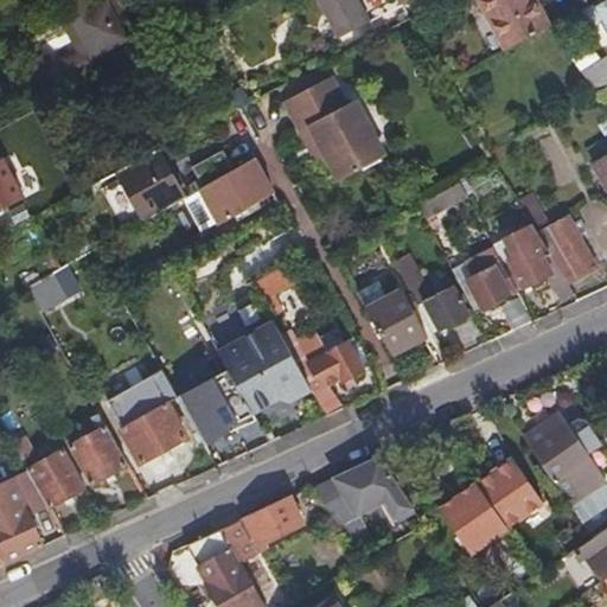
[(76,16),(102,0),(101,0),(75,13),(76,16)]
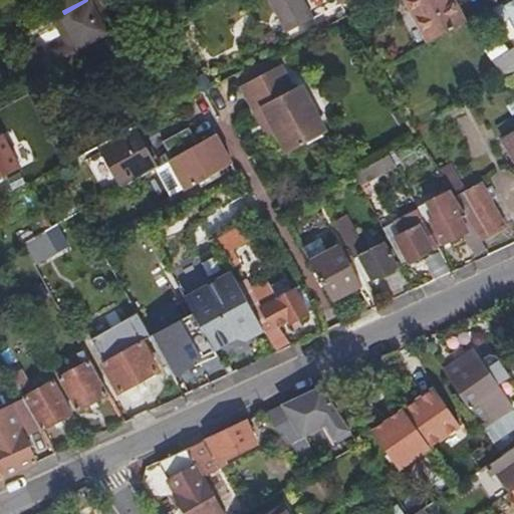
[(116,36),(96,0),(86,0),(64,13),(74,33),(84,52),(116,36)]
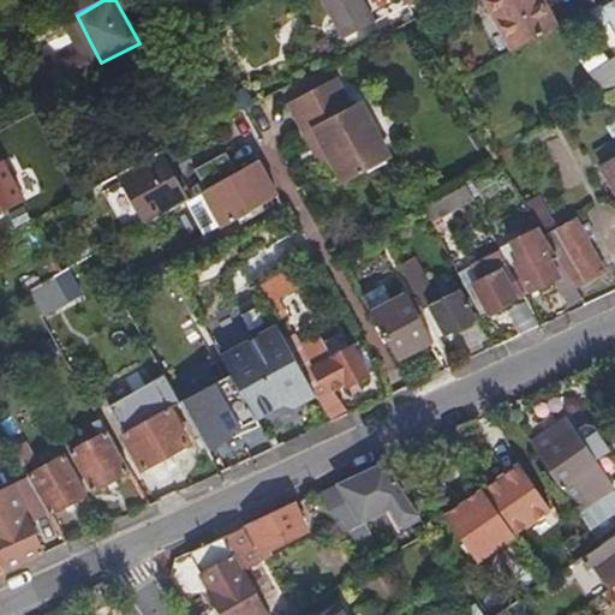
[(323,0),(345,40),(374,24),(362,0),(323,0)]
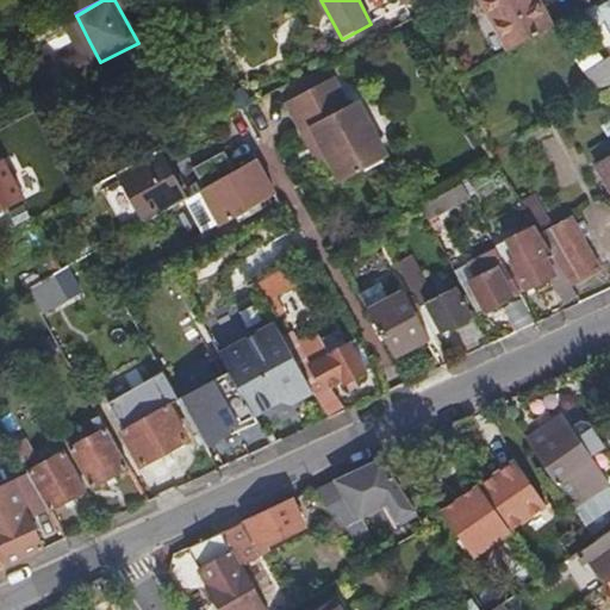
[(483,0),(511,50),(555,27),(539,0),(483,0)]
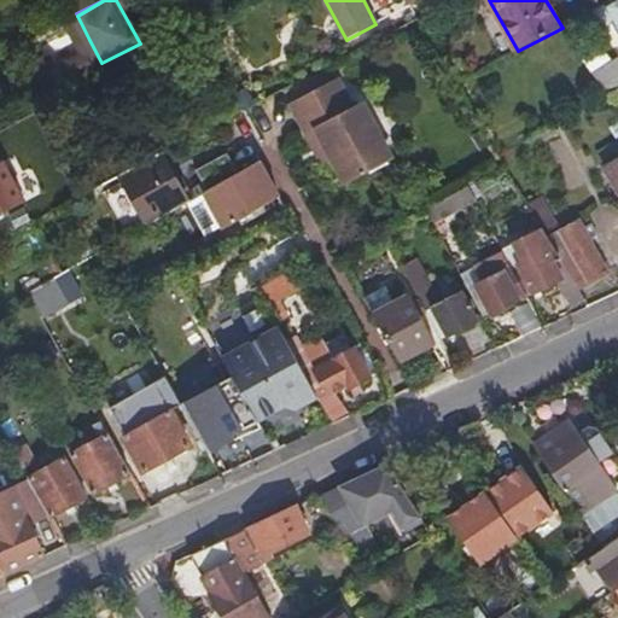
[(617,0),(616,0),(612,3),(604,6),(594,11),(605,31),(616,25),(617,30),(617,0)]
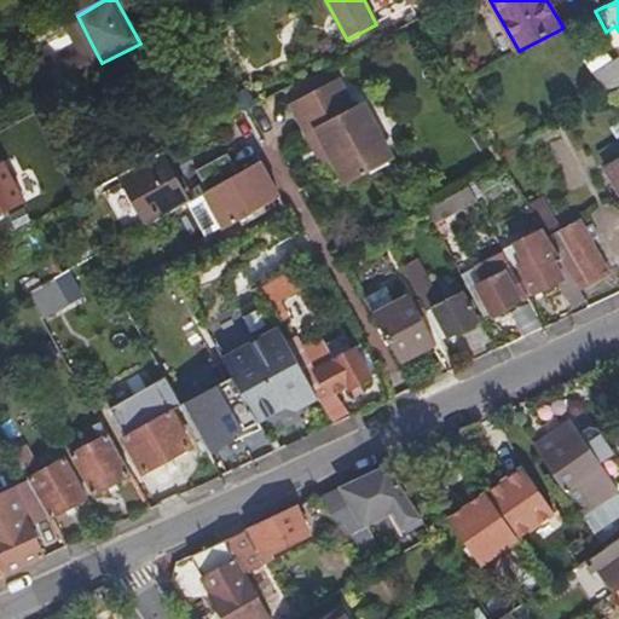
[(62,85),(102,63),(90,40),(48,61),(62,85)]
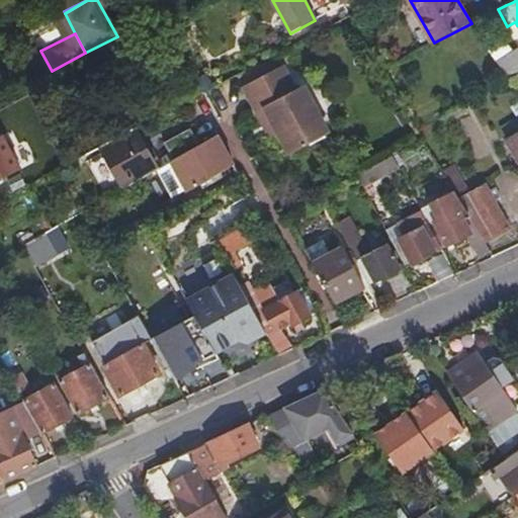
[(517,50),(497,62),(508,81),(517,75),(517,50)]
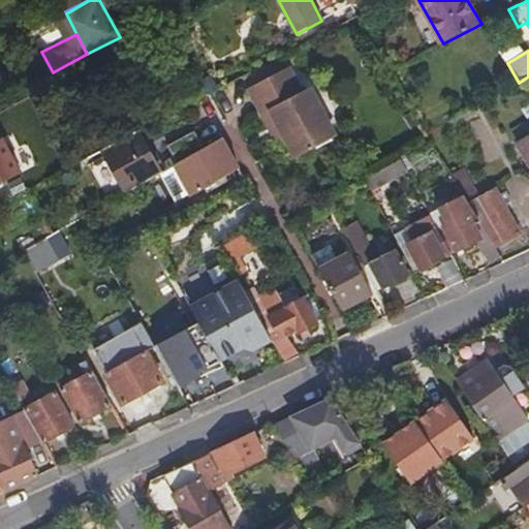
[(53,72),(41,52),(27,59),(37,80),(53,72)]
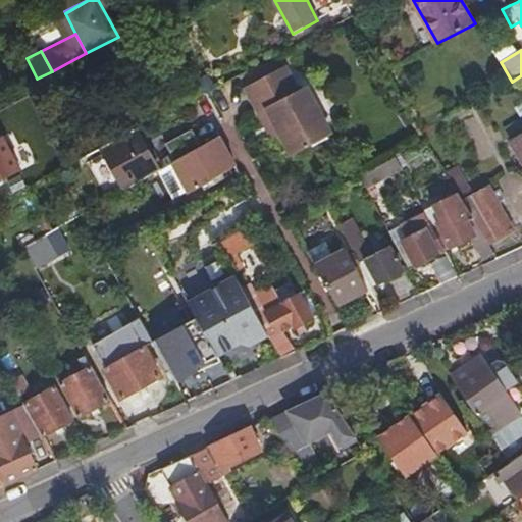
[(267,107),(282,135),(294,153),(331,132),(306,85),(298,89),(284,65),(245,88),(258,112),(267,107)]
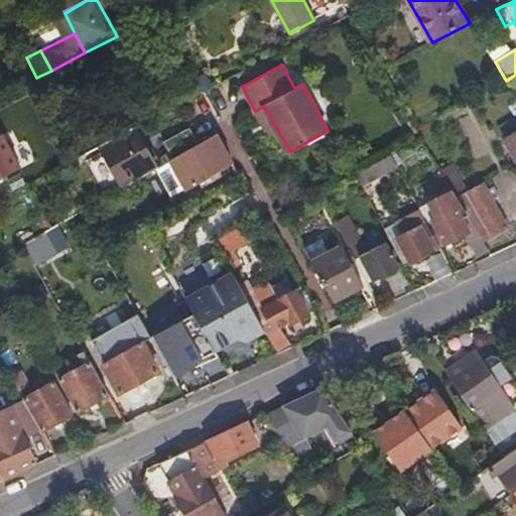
[(515,75),(506,81),(515,97),(515,75)]
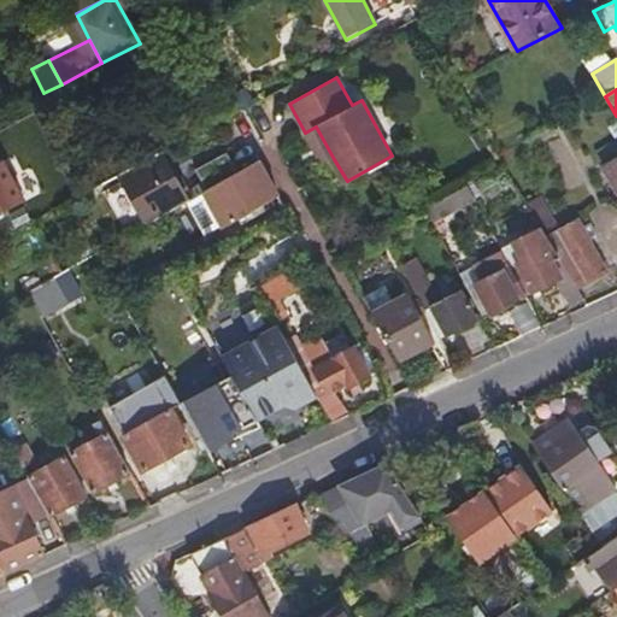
[(324,165),(334,159),(316,127),(305,133),(324,165)]
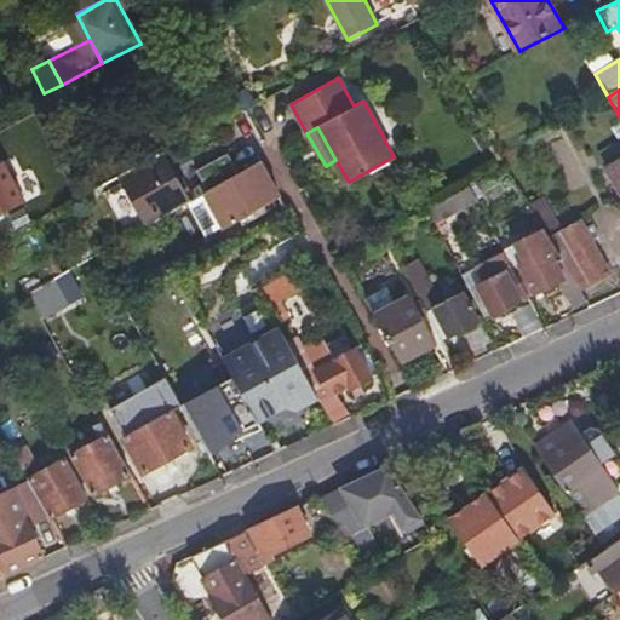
[(202,197),(239,176),(228,156),(197,174),(204,185),(194,193),(184,197),(161,156),(121,177),(150,227),(185,207),(202,197)]
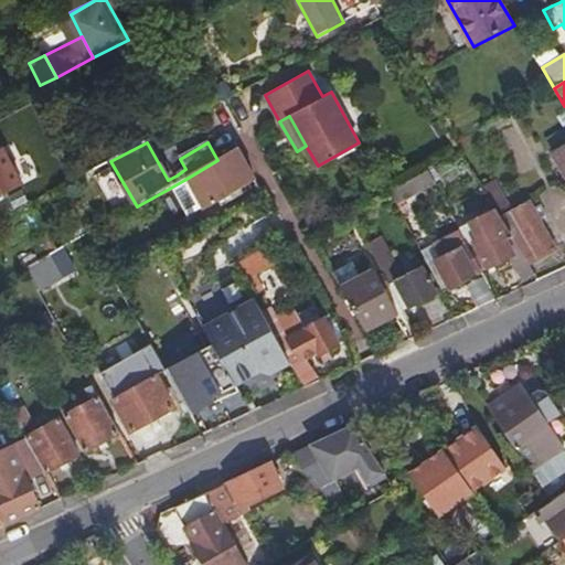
[(12,147),(0,153),(0,205),(34,187),(12,147)]
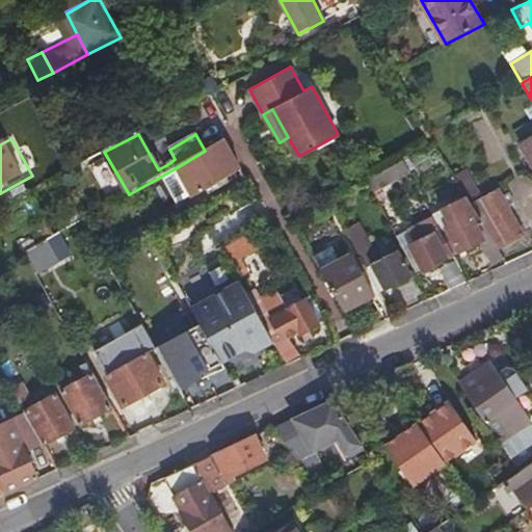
[(531,164),(531,138),(521,145),(531,164)]
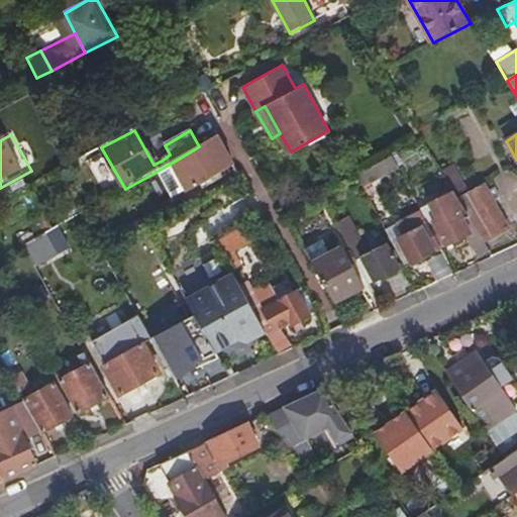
[(233,166),(217,136),(199,146),(169,165),(184,191),(185,193),(199,185),(201,189),(220,178),(218,174),(233,166)]
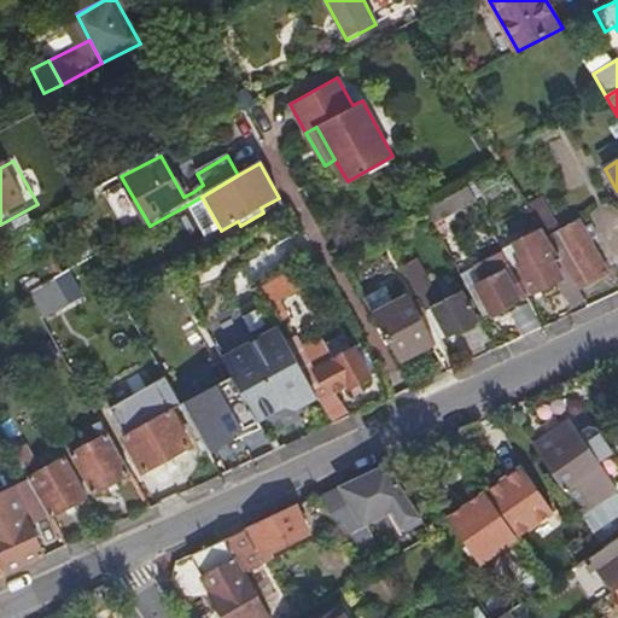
[(425,209),(433,223),(453,213),(452,210),(474,197),(467,185),(425,209)]
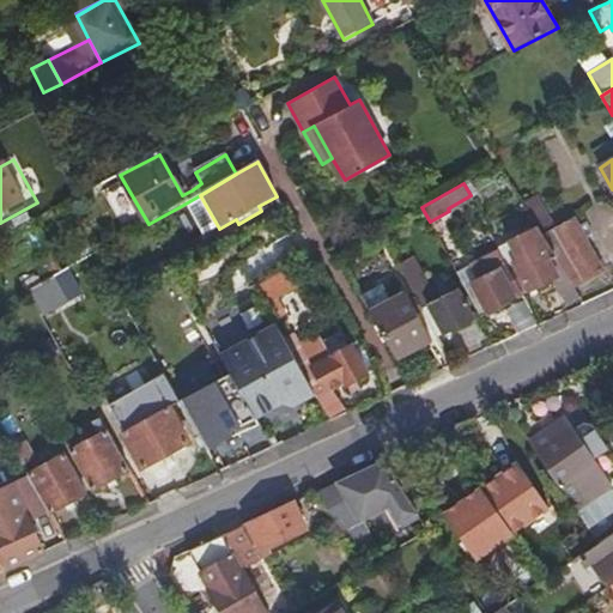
[(201,236),(218,226),(200,195),(183,205),(201,236)]
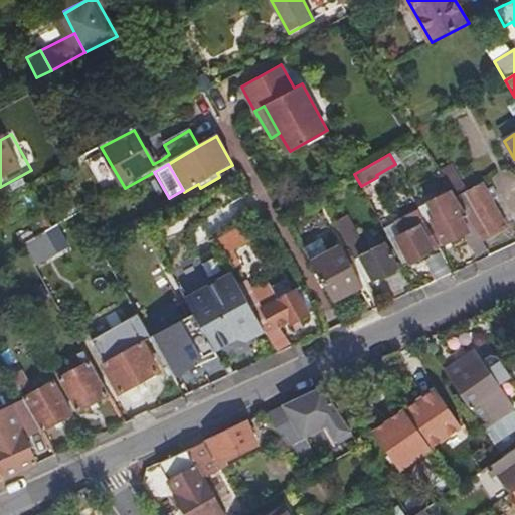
[(467,215),(483,241),(508,226),(484,185),(458,199),(467,215)]
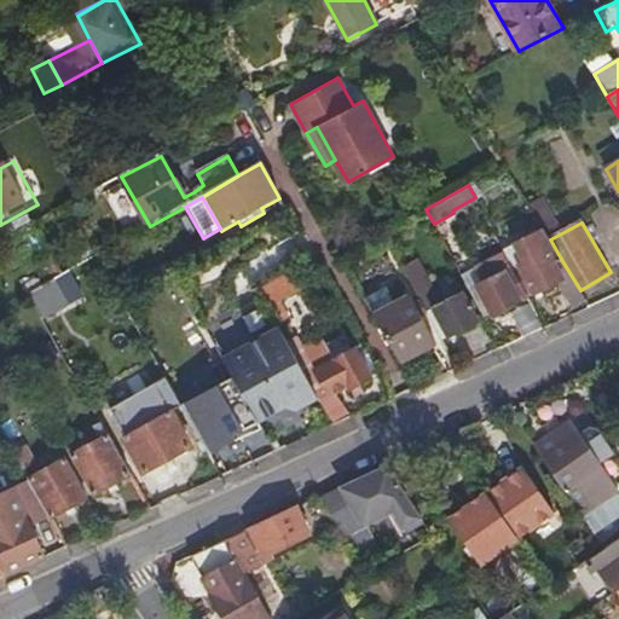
[(561,259),(550,239),(544,229),(515,244),(525,261),(512,268),(527,299),(559,283),(565,281),(555,261),(561,259)]
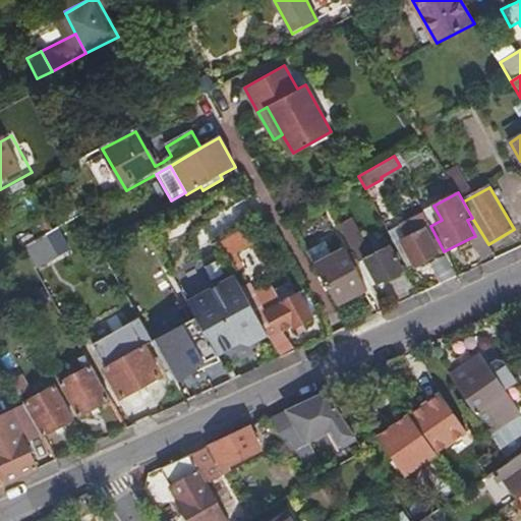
[(444,251),(430,226),(424,214),(401,226),(401,227),(407,238),(400,241),(409,259),(413,267),(444,251)]
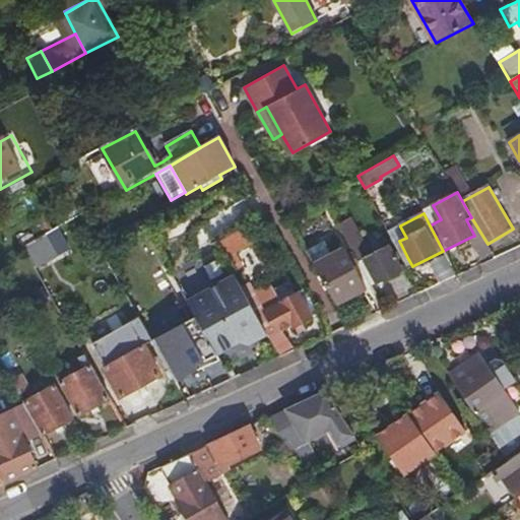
[(343,236),(356,230),(349,217),(337,224),(343,236)]
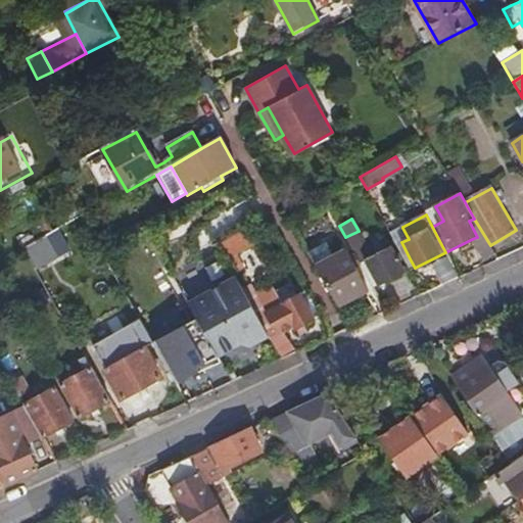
[(490,245),(474,219),(469,221),(477,237),(472,239),(484,260),(495,253),(490,245)]
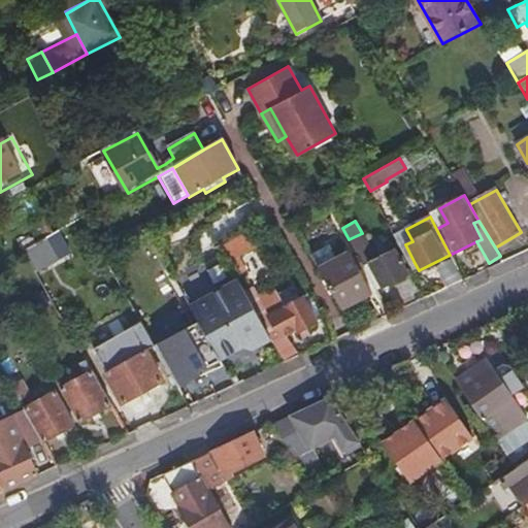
[(413,241),(406,230),(394,236),(409,265),(415,263),(405,244),(413,241)]
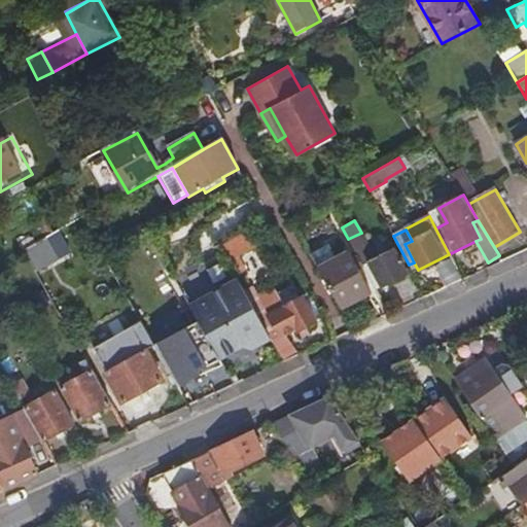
[(253,249),(244,233),(219,247),(229,264),(237,258),(253,249)]
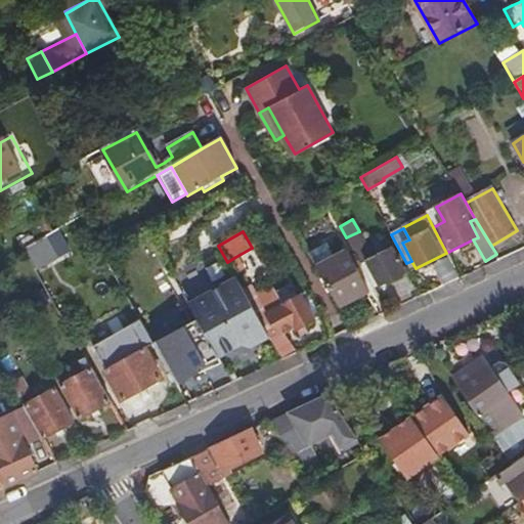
[(361,265),(373,287),(379,285),(380,287),(405,273),(393,248),(374,257),(359,231),(346,237),(356,257),(361,265)]
